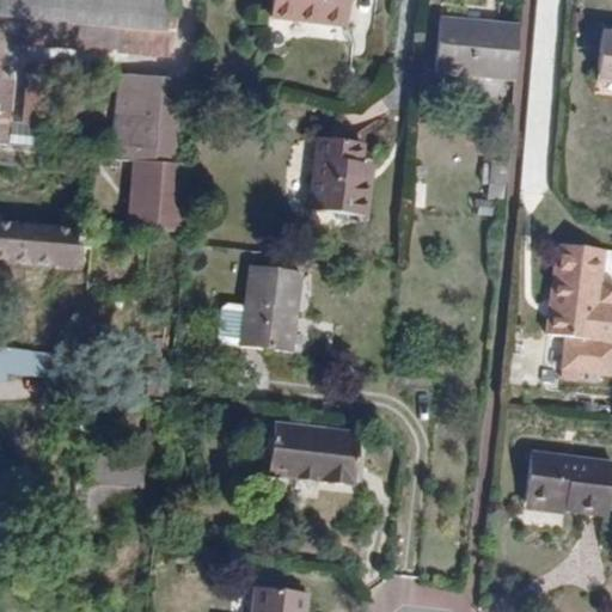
[(0,0),(0,17),(173,32),(175,0),(0,0)]
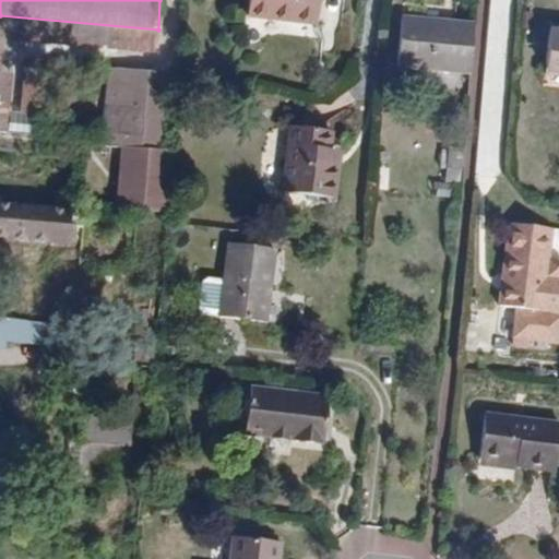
[(322,0),(250,0),(249,16),(320,26),(322,0)]
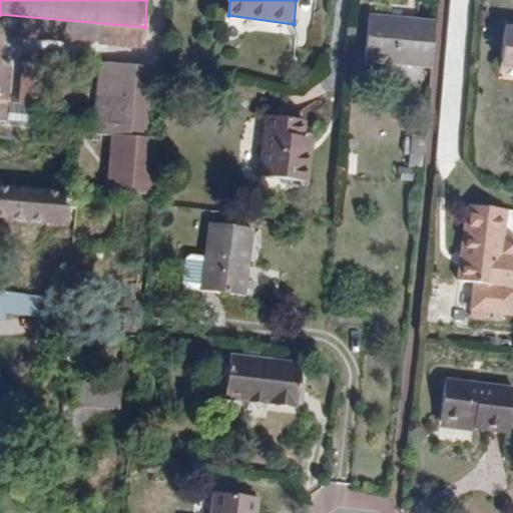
[(437,19),(369,12),(364,61),(433,67),(437,19)]
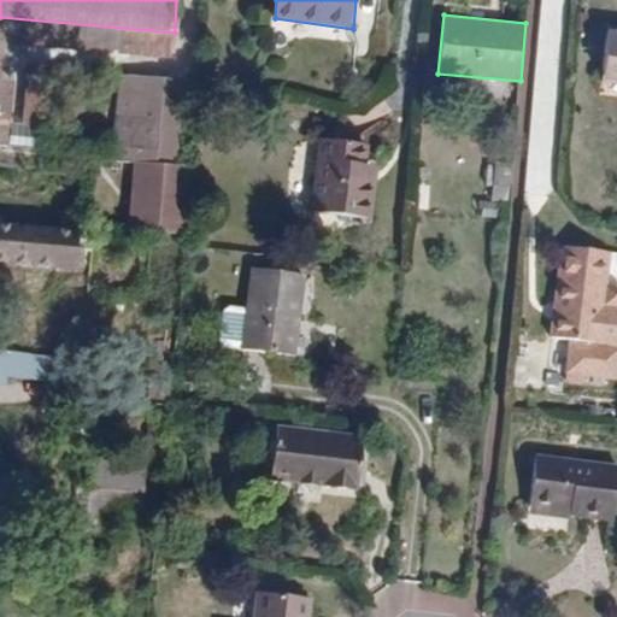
[(616,30),(607,29),(603,80),(616,81),(616,30)]
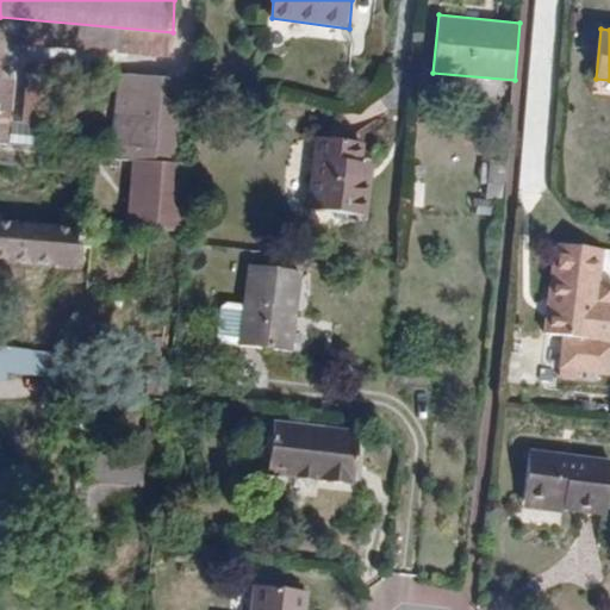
[(41,139),(47,68),(24,68),(18,125),(2,123),(1,136),(41,139)]
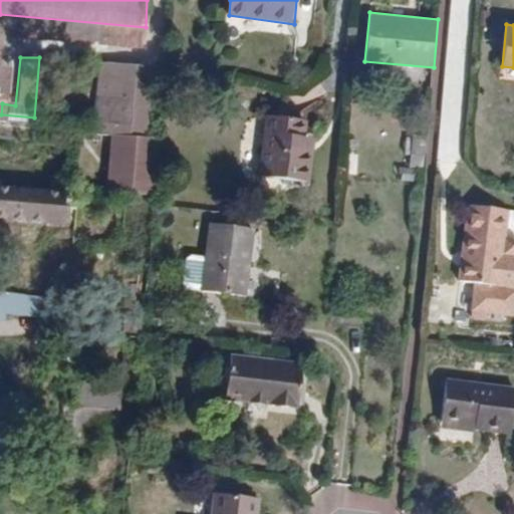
[(132,121),(138,63),(101,59),(94,117),(132,121)]
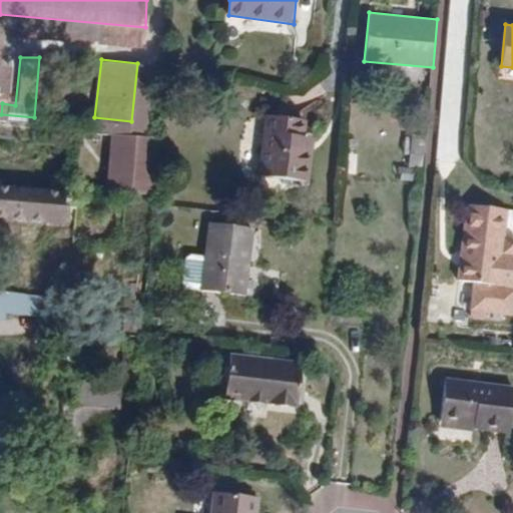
[(307,119),(266,114),(258,177),(310,183),(316,137),(305,135),(307,119)]
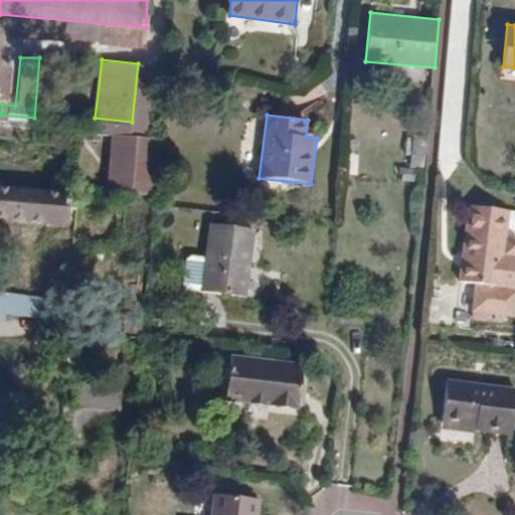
[(150,139),(111,136),(108,190),(146,192),(150,139)]
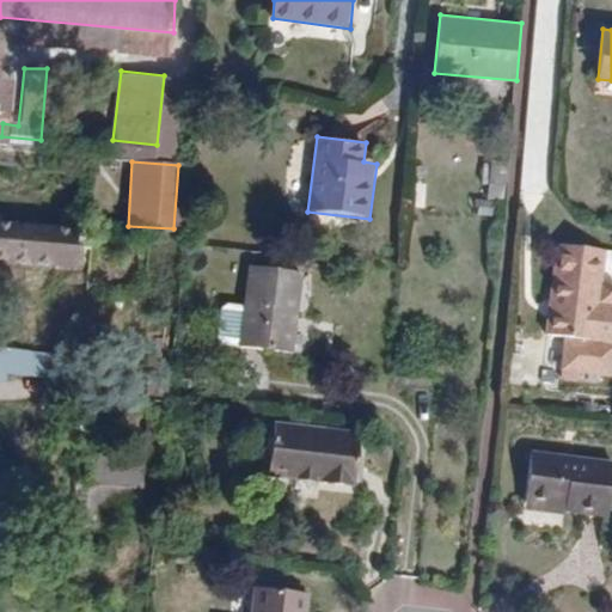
[(508,197),(509,161),(494,161),(491,196),(508,197)]
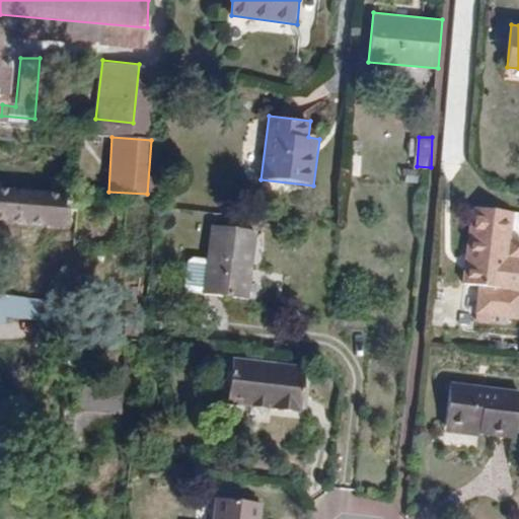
[(60,194),(0,189),(0,221),(58,226),(60,194)]
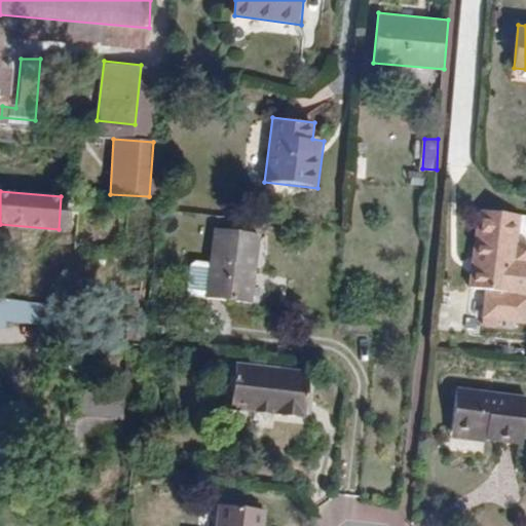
[(521,215),(481,209),(470,285),(525,294),(525,261),(514,260),(521,215)]
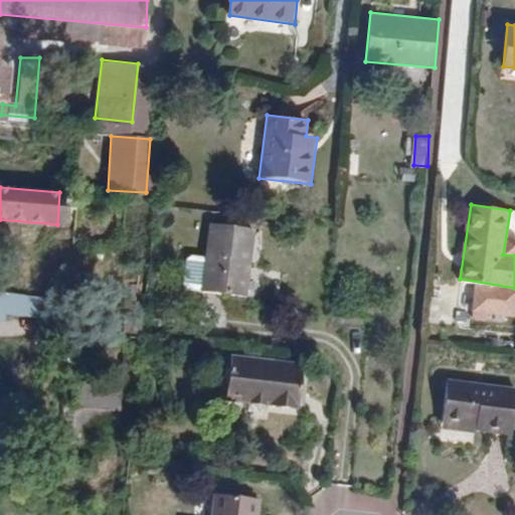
[(253,227),(211,224),(206,292),(249,295),(253,227)]
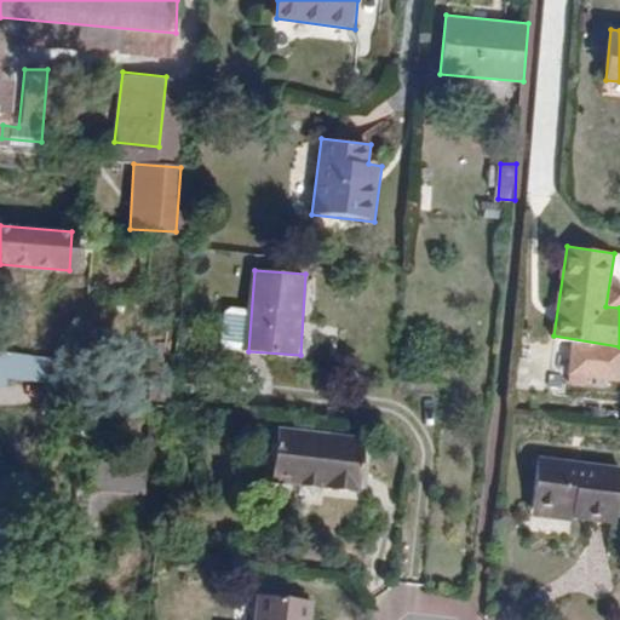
[(228,348),(246,349),(248,308),(229,306),(228,348)]
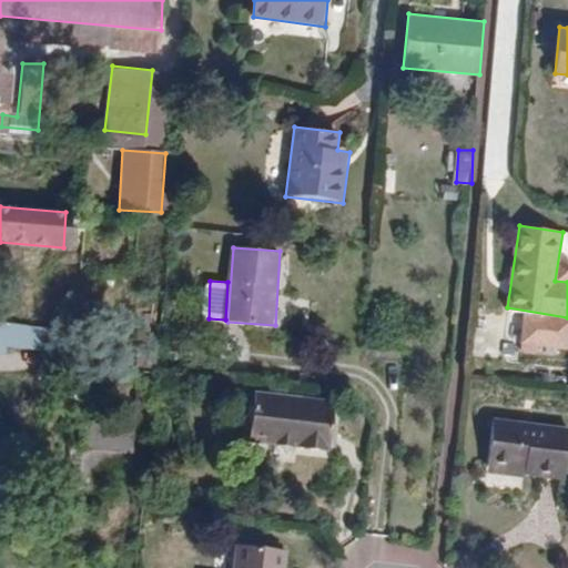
[(567,318),(524,313),(520,343),(567,348),(567,318)]
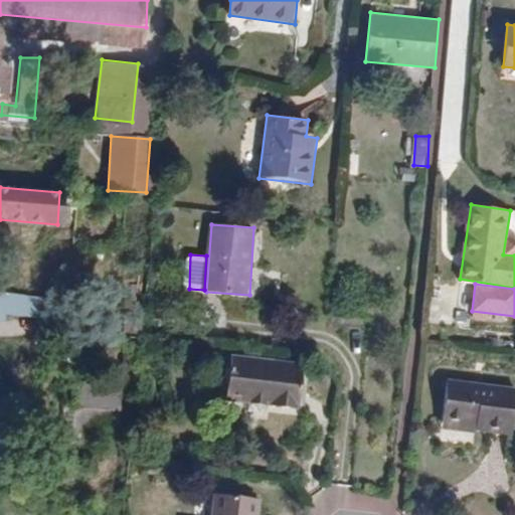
[(0,292),(0,317),(45,320),(46,295),(0,292)]
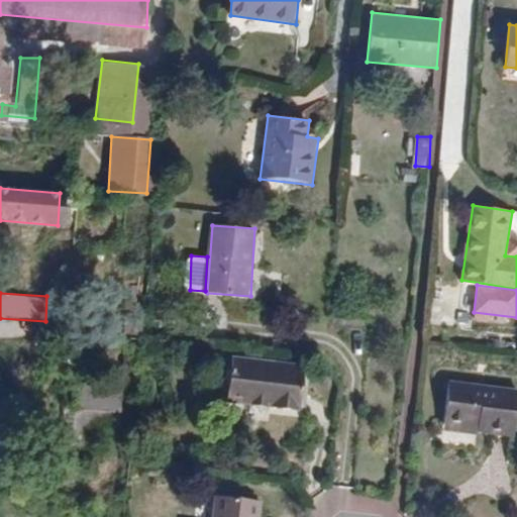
[(305,368),(232,358),(226,402),(300,412),(305,368)]
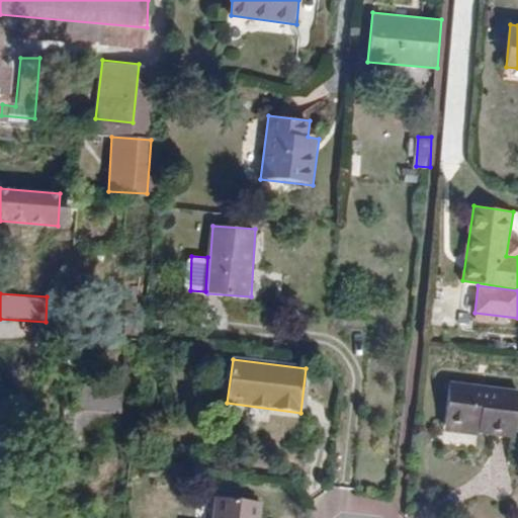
[(517,412),(517,392),(451,382),(445,428),(515,437),(517,412)]
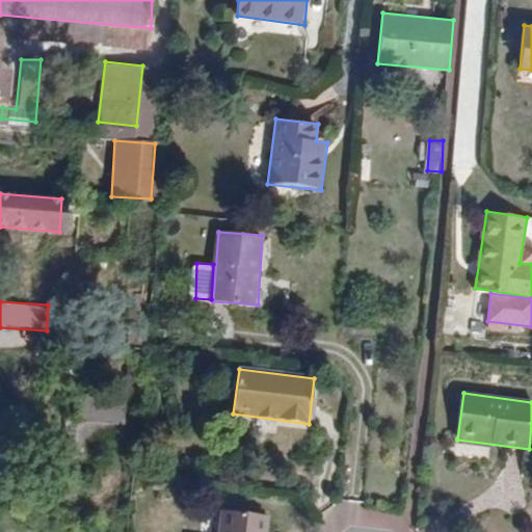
[(267,531),(270,517),(222,510),(218,531),(267,531)]
